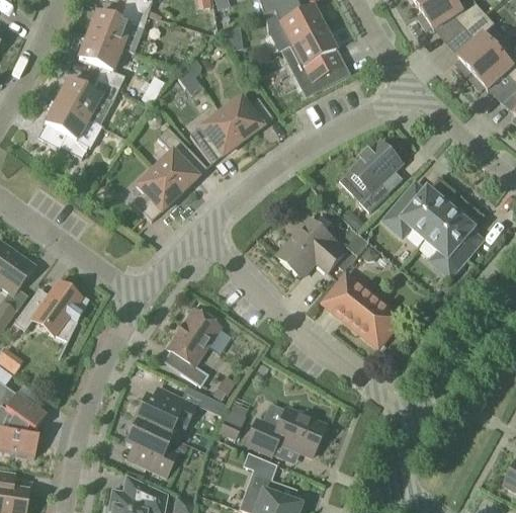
[(126,0),(124,8),(149,15),(150,11),(153,1),(152,1),(152,0),(126,0)]
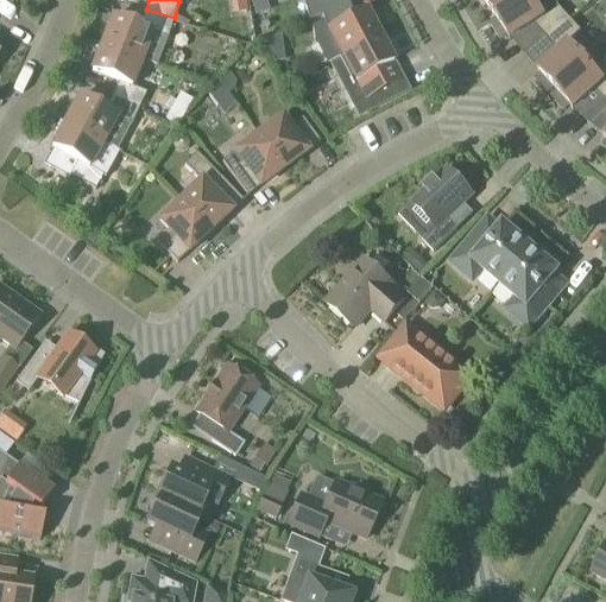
[(343,54),(384,31),(376,16),(372,18),(367,7),(357,13),(351,0),(323,12),(326,17),(314,24),(316,42),(317,42),(328,62),(343,54)]
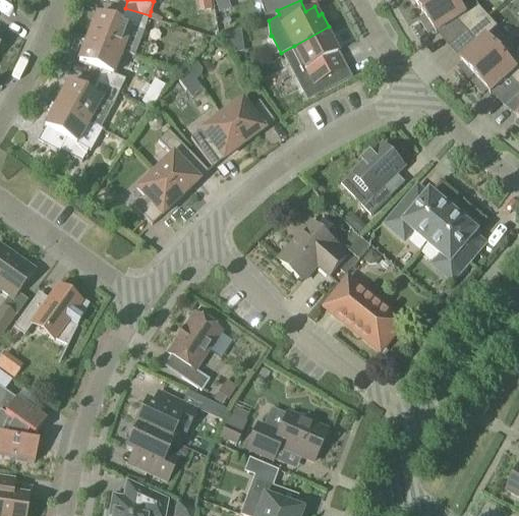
[(277,10),(300,0),(273,0),(277,10)]
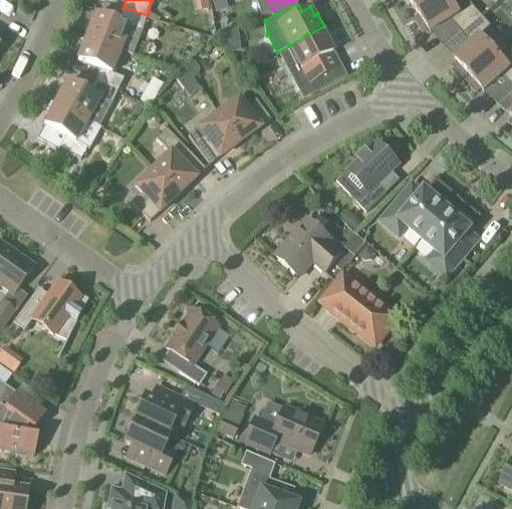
[(413,0),(421,12),(439,0),(413,0)]
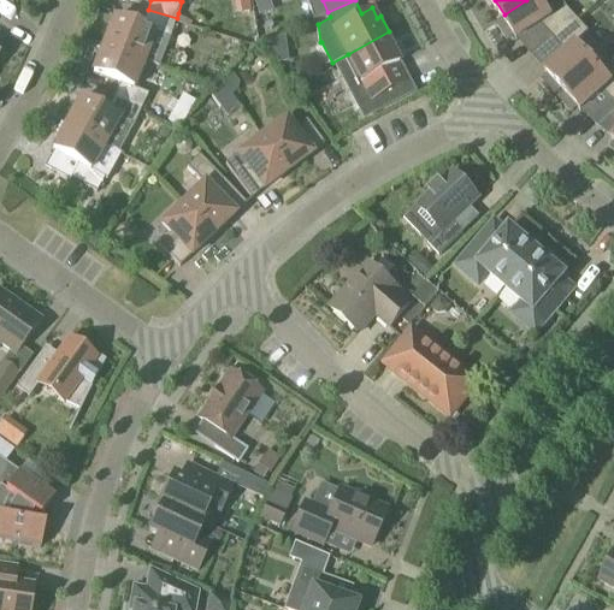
[(526,0),(505,15),(499,18),(509,36),(515,33),(519,37),(543,22),(556,36),(579,16),(568,4),(566,0),(526,0)]
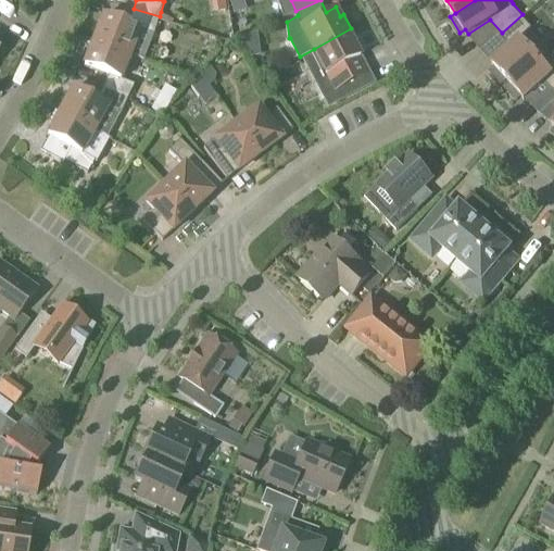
[(104,12),(95,38),(130,52),(130,51),(145,58),(154,33),(156,27),(160,16),(134,9),(129,22),(104,12)]
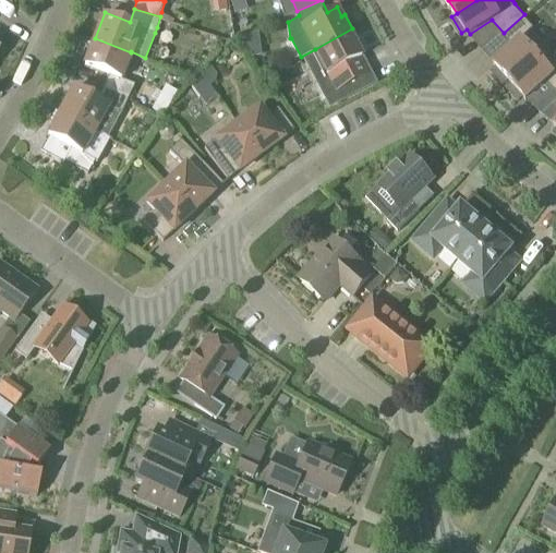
[(509,76),(511,80),(546,48),(530,31),(534,25),(524,14),(504,33),(514,44),(495,61),(498,64),(493,69),(504,81),(509,76)]
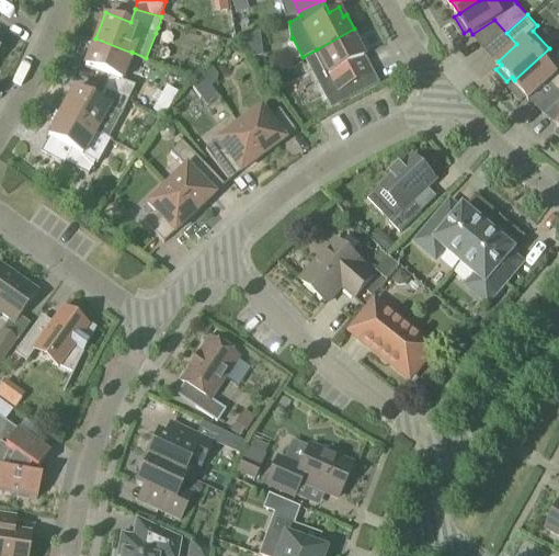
[(354,29),(317,49),(339,91),(327,98),(332,108),(377,83),(363,56),(364,55),(358,45),(362,43),(354,29)]
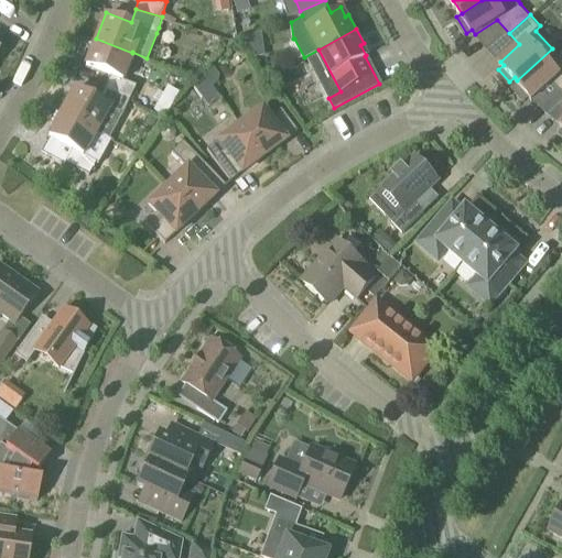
[(257,32),(246,34),(247,46),(259,45),(257,32)]
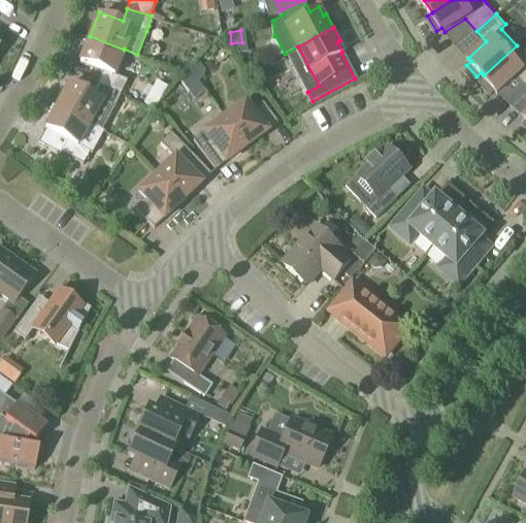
[(114,72),(124,50),(90,36),(80,60),(104,69),(98,82),(122,92),(128,77),(114,72)]
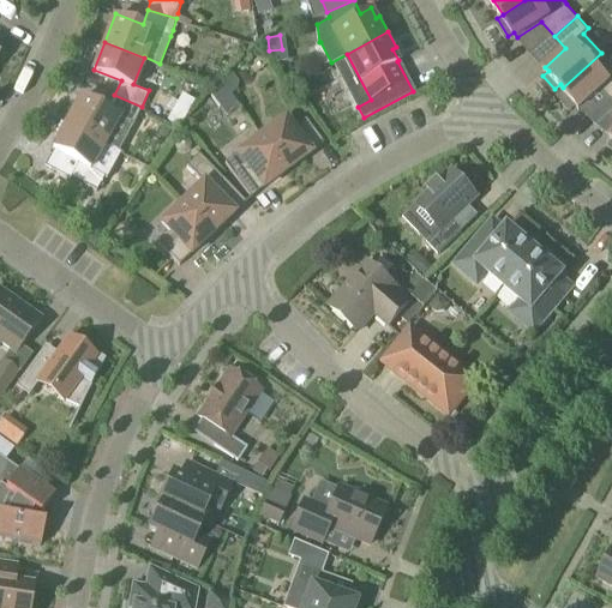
[(565,90),(559,95),(571,108),(577,103),(581,107),(603,88),(611,96),(611,65),(601,53),(563,88),(565,90)]
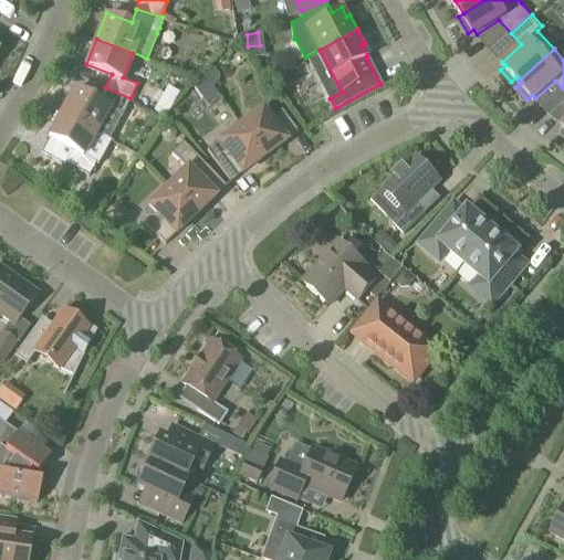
[(209,104),(221,96),(208,76),(196,84),(209,104)]
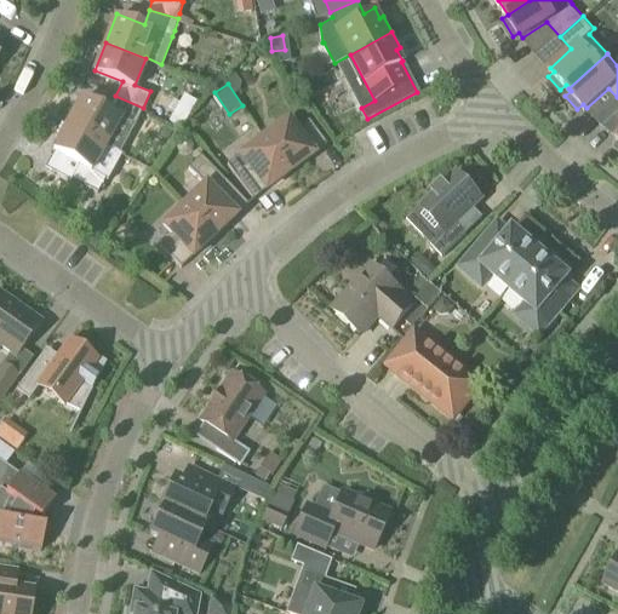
[(183,115),(192,98),(173,90),(165,108),(183,115)]
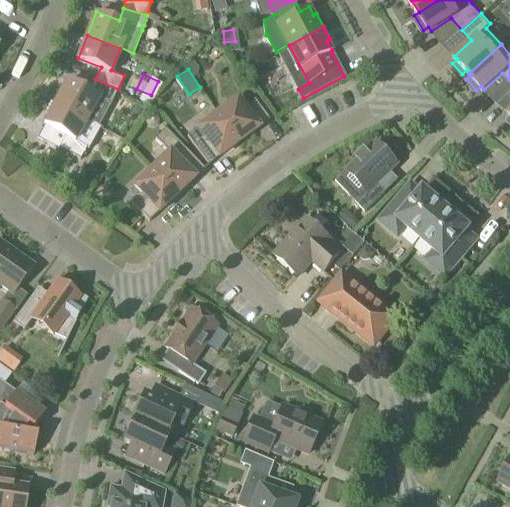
[(69,78),(57,100),(100,124),(112,102),(118,89),(95,79),(90,90),(69,78)]
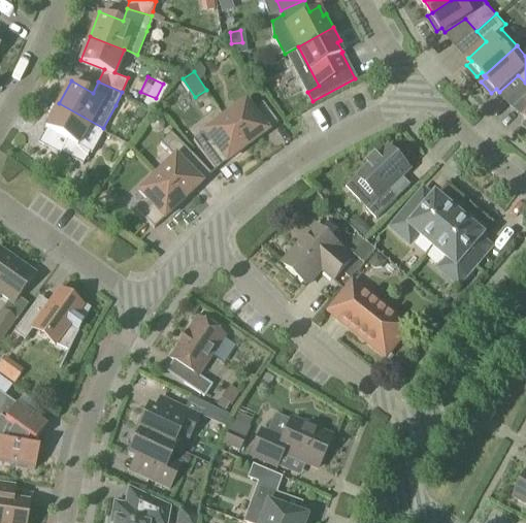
[(226,115),(248,143),(278,121),(263,99),(253,107),(247,99),(226,115)]
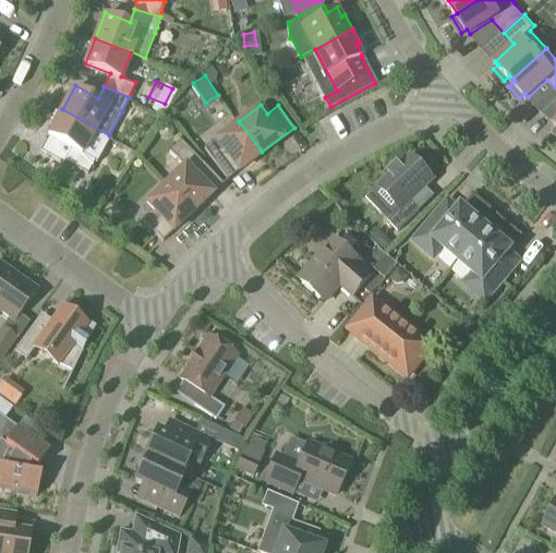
[(55,122),(49,133),(72,145),(64,158),(88,171),(96,158),(98,160),(110,136),(109,135),(62,109),(61,111),(57,109),(50,120),(55,122)]
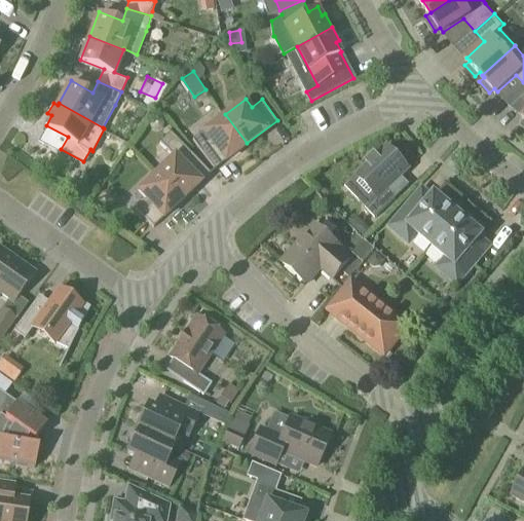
[(226,158),(247,143),(225,114),(194,137),(199,146),(216,168),(226,158)]
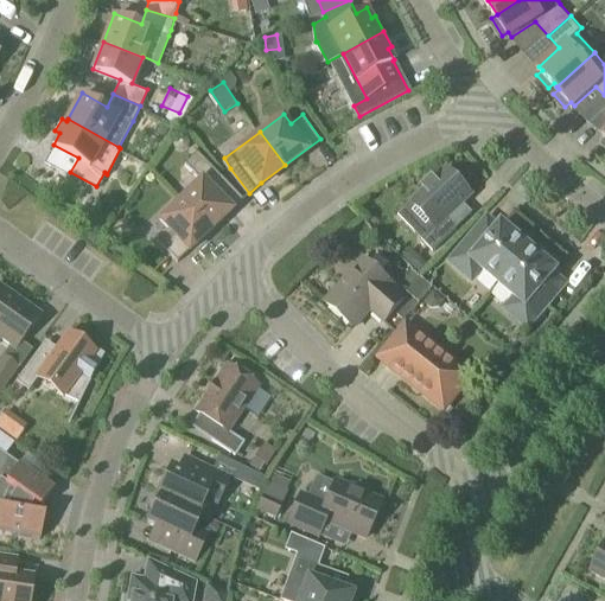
[(182,198),(211,228),(233,208),(244,197),(198,149),(185,161),(202,178),(182,198)]
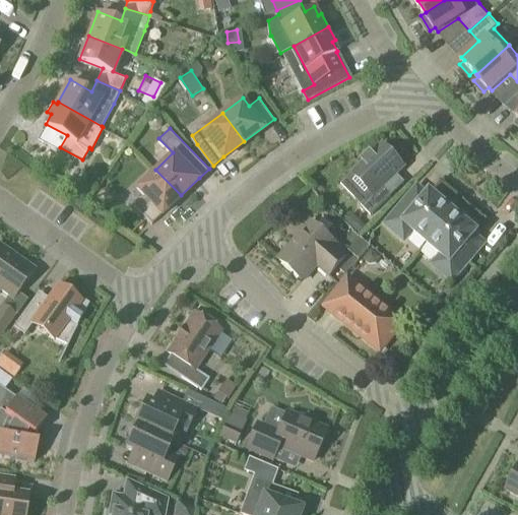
[(406,164),(385,141),(375,151),(373,149),(365,157),(367,159),(354,171),(375,192),(363,202),(373,212),(393,193),(384,184),(406,164)]
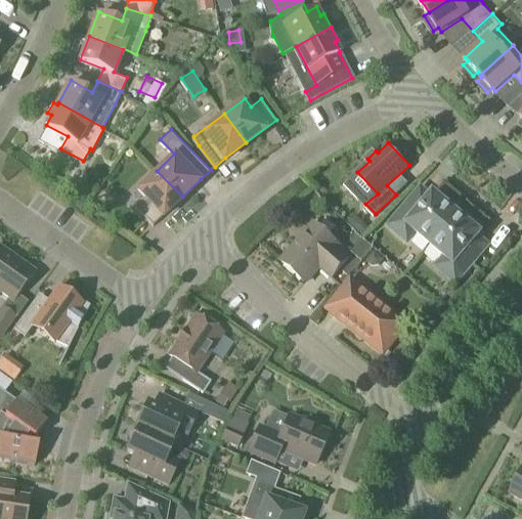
[(154,223),(182,197),(157,171),(138,188),(145,196),(136,205),(154,223)]
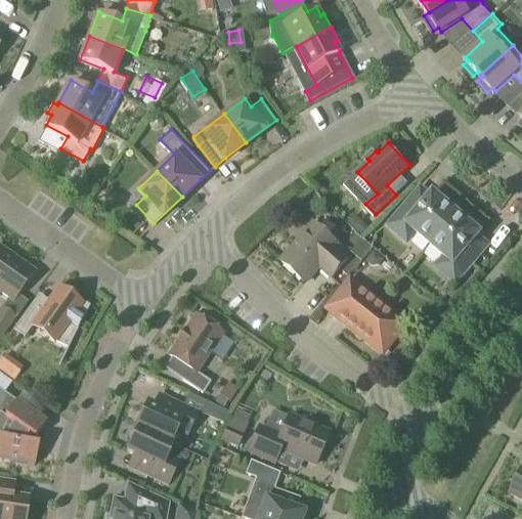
[(432,243),(459,210),(453,207),(457,203),(442,191),(440,195),(435,190),(421,207),(410,199),(393,218),(410,232),(415,228),(432,243)]
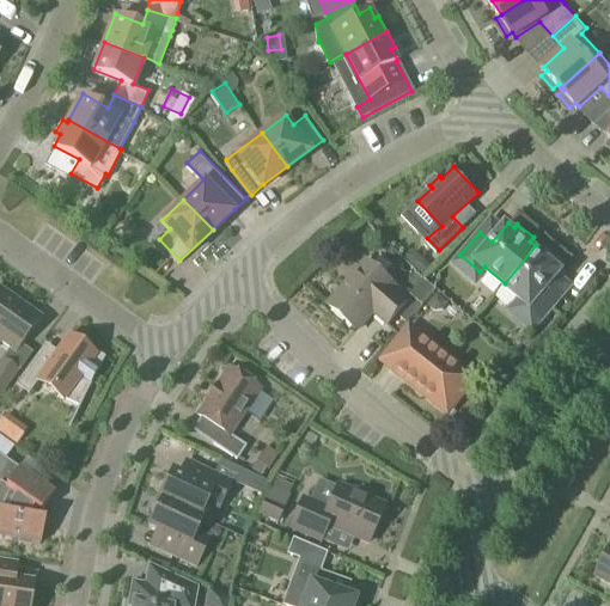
[(536,245),(505,283),(524,300),(520,306),(540,323),(560,300),(548,289),(565,270),(559,264),(561,261),(546,248),(542,251),(536,245)]
